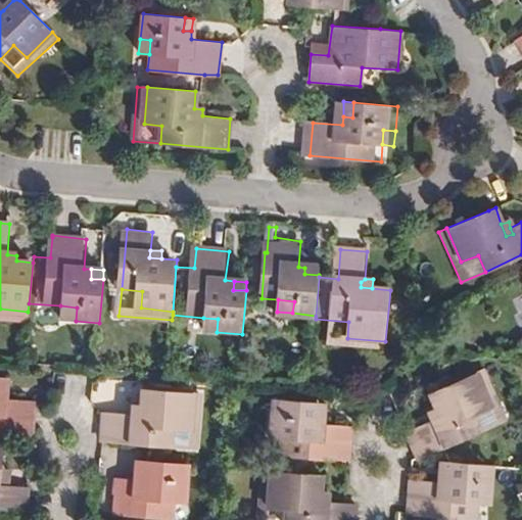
[(59,319),(76,321),(77,308),(60,305),(59,319)]
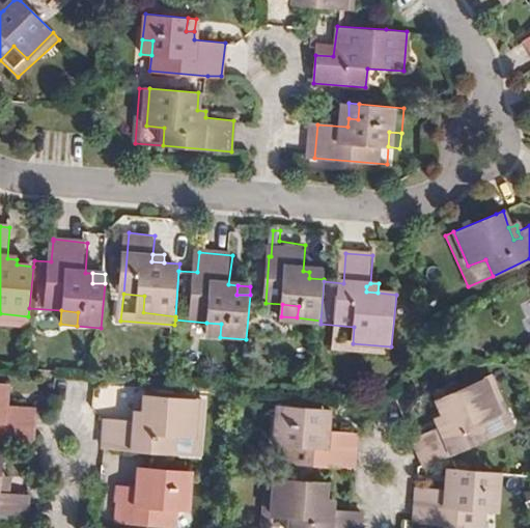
[(0,322),(28,325),(28,316),(0,313),(0,322)]
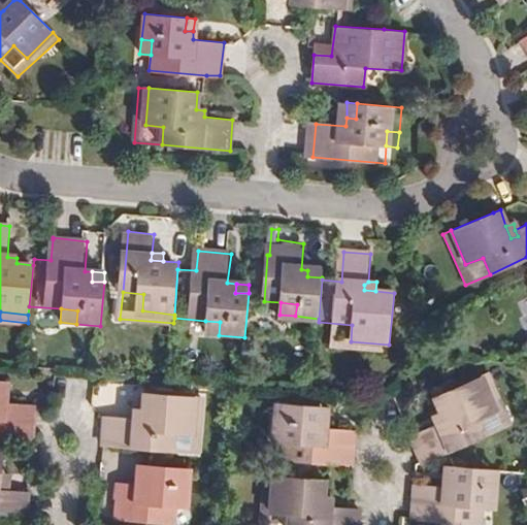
[(204,334),(219,335),(220,322),(205,321),(204,334)]
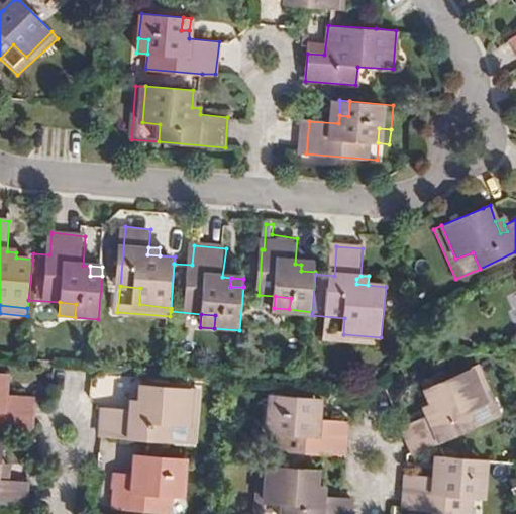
[(312,315),(310,337),(381,343),(381,337),(343,334),(344,318),(312,315)]
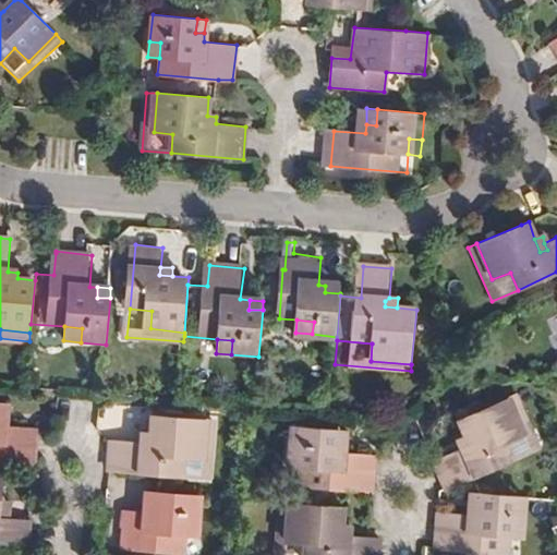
[(508,446),(515,461),(542,450),(519,396),(511,399),(528,436),(508,446)]
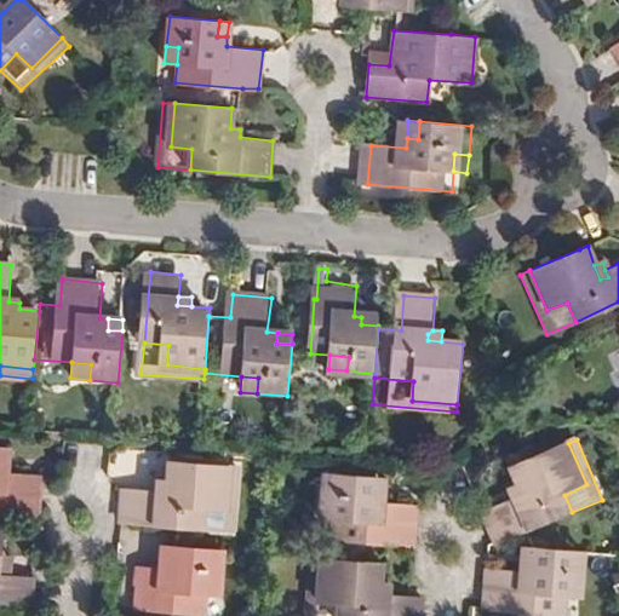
[(496,545),(527,533),(572,512),(565,495),(586,484),(568,443),(510,468),(517,485),(526,504),(516,508),(514,501),(483,516),(496,545)]
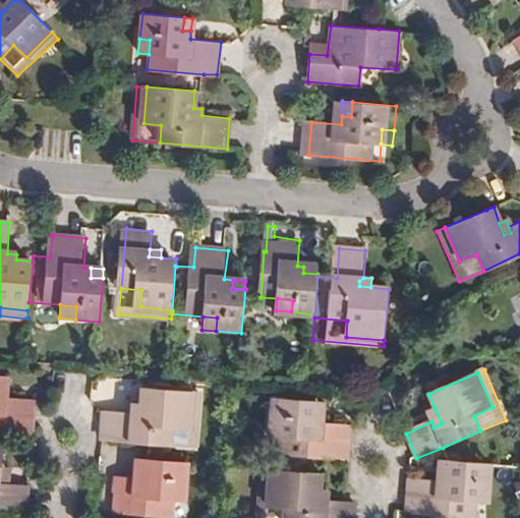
[(0,433),(13,434),(35,436),(38,402),(10,399),(10,391),(1,390),(2,379),(0,378),(0,433)]
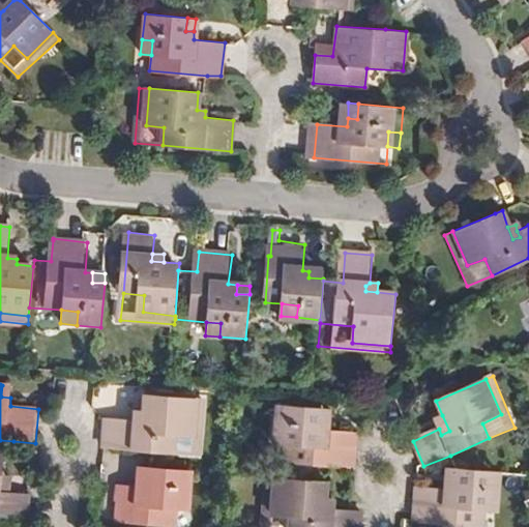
[(1,397),(10,398),(11,385),(2,385),(1,397)]
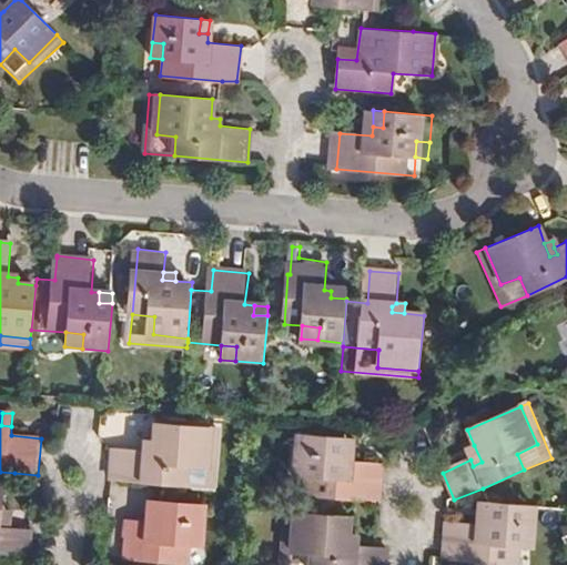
[(119,447),(114,481),(164,485),(188,487),(190,468),(205,471),(210,429),(155,423),(155,440),(154,455),(144,455),(144,451),(119,447)]
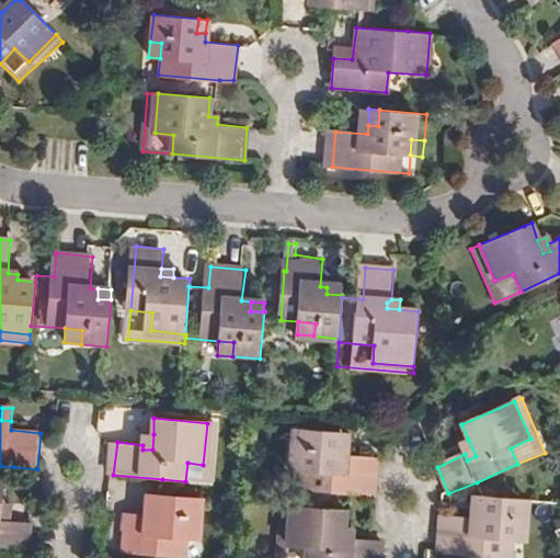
[(187,463),(185,481),(213,484),(219,424),(207,423),(203,465),(187,463)]
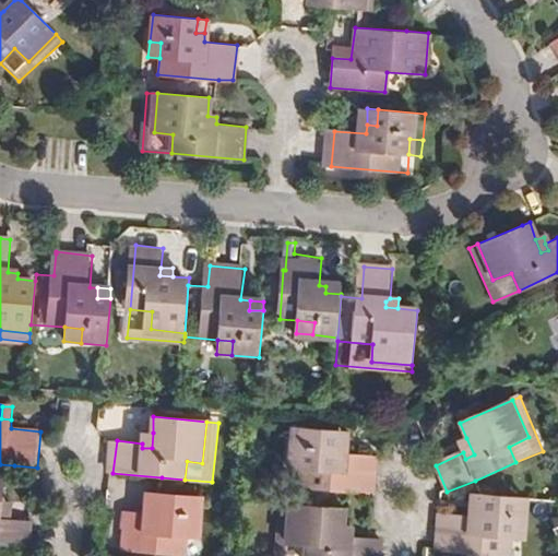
[(352,493),(371,493),(375,459),(345,457),(347,445),(336,444),(337,432),(292,427),(288,452),(304,453),(301,471),(300,487),(352,493)]
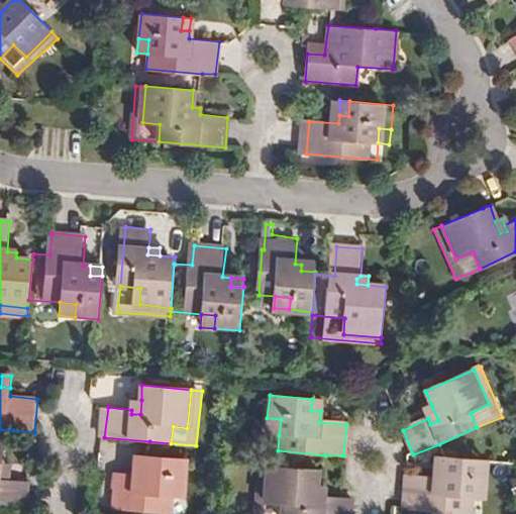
[(311,410),(321,411),(321,400),(312,399),(311,410)]
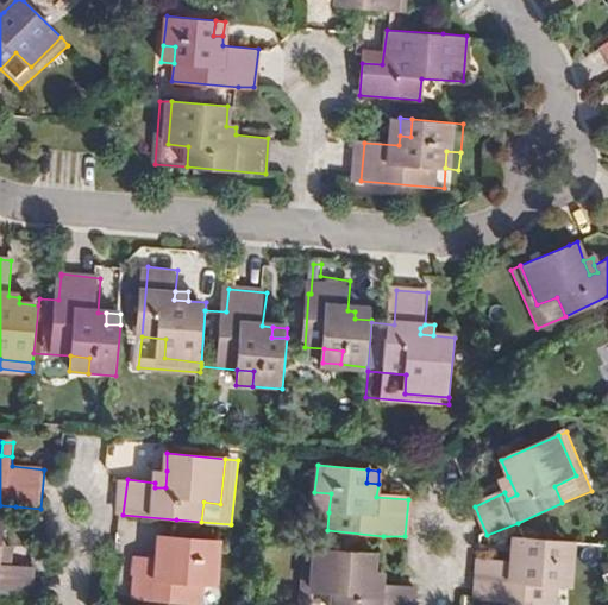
[(156,471),(155,483),(155,487),(165,487),(167,471),(156,471)]
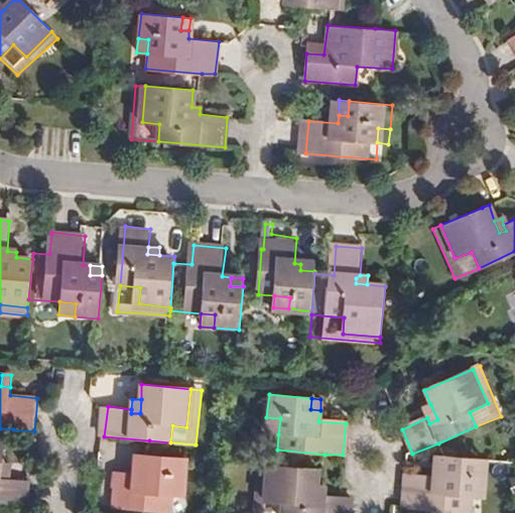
[(423,408),(427,417),(429,423),(437,419),(430,404),(423,408)]
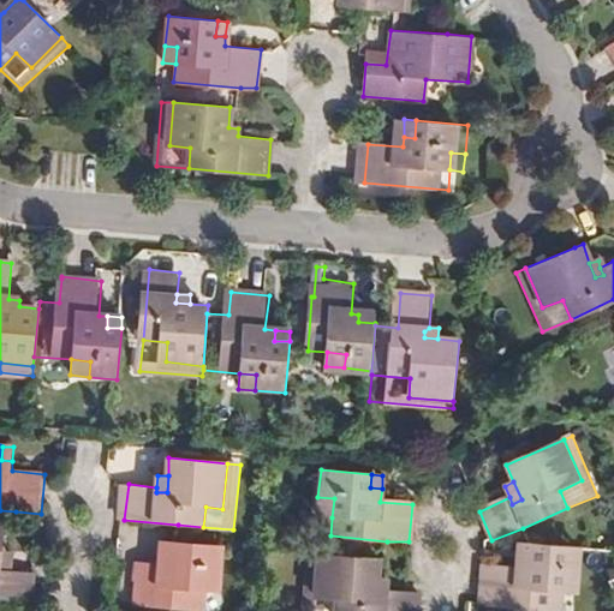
[(315,516),(332,517),(334,498),(317,497),(315,516)]
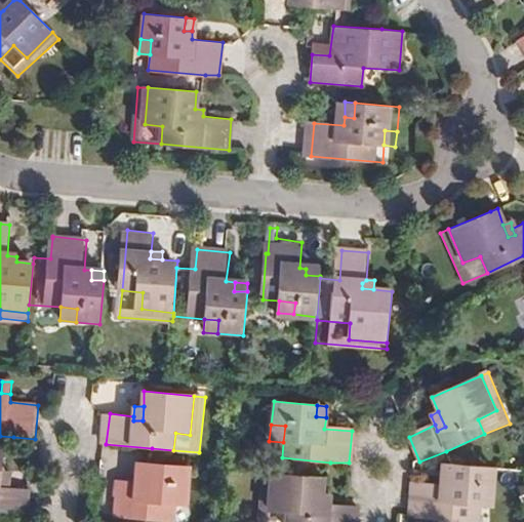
[(4,452),(0,451),(0,506),(26,508),(28,489),(12,488),(2,487),(3,472),(4,452)]
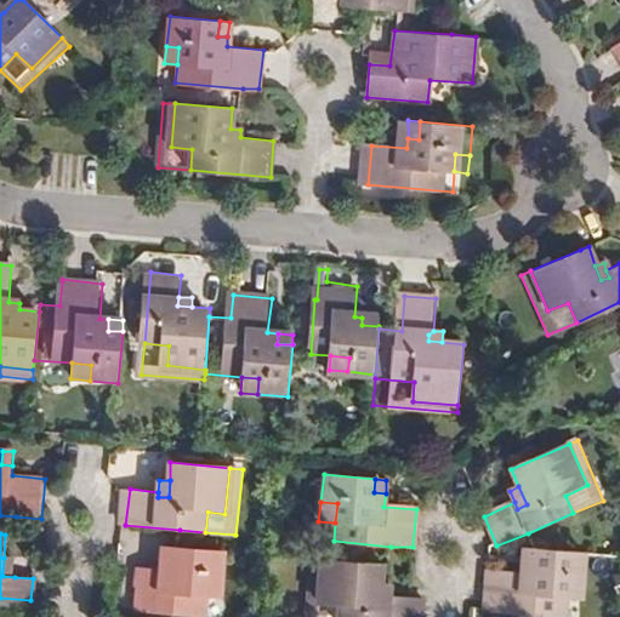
[(174,564),(175,548),(165,547),(163,563),(174,564)]
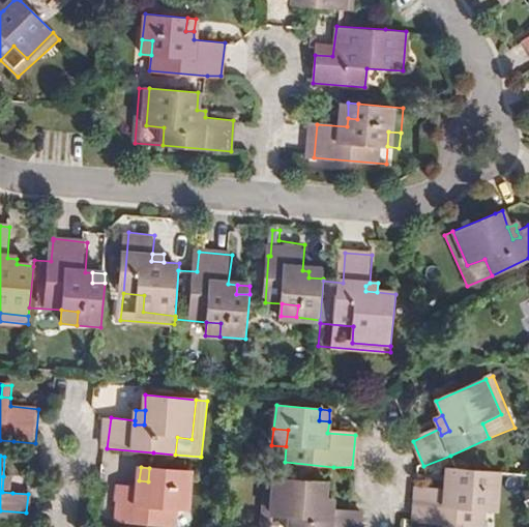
[(192,495),(194,472),(152,468),(149,468),(148,481),(139,480),(139,491),(121,490),(118,520),(178,526),(180,508),(181,494),(192,495)]
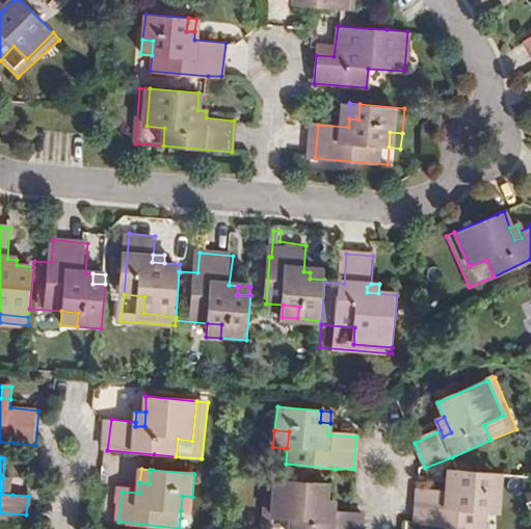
[(499,500),(501,474),(457,471),(457,472),(456,484),(445,484),(444,494),(418,492),(414,523),(465,528),(485,528),(487,512),(488,499),(499,500)]
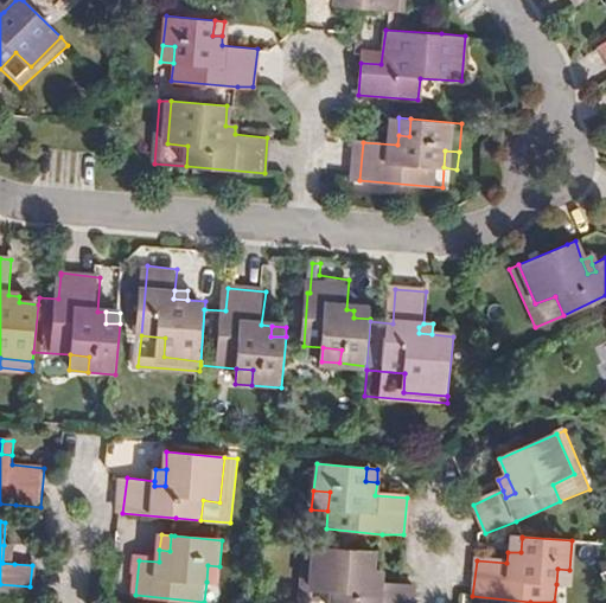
[(521,552),(522,538),(510,537),(508,552),(521,552)]
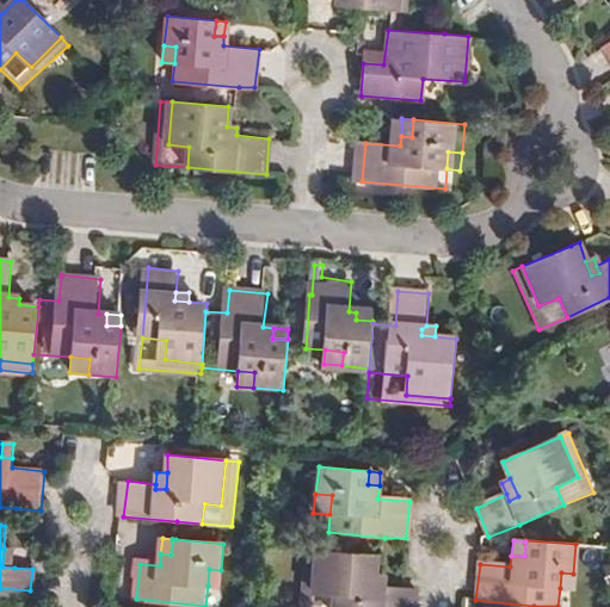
[(17,549),(4,549),(2,567),(14,568),(17,549)]
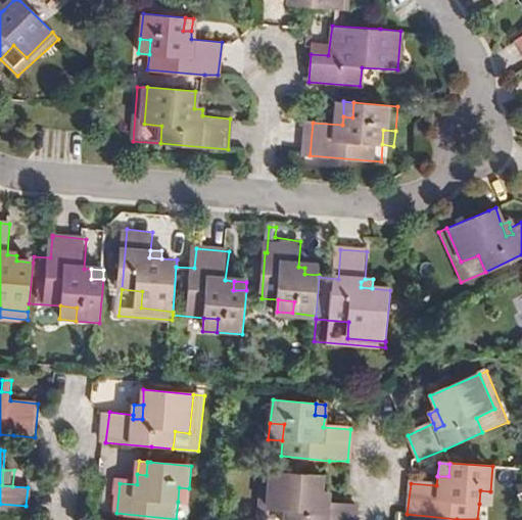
[(275,472),(265,472),(259,519),(287,519),(288,511),(272,509),(275,472)]
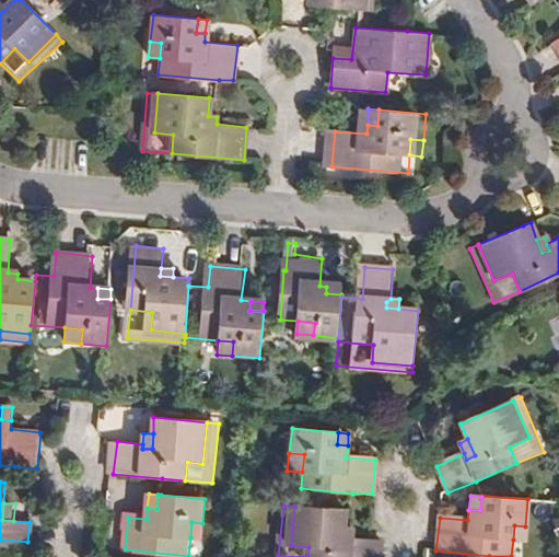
[(347,511),(342,509),(341,510),(294,506),(291,545),(309,547),(307,556),(380,556),(381,542),(353,540),(349,543),(344,542),(345,526),(347,511)]
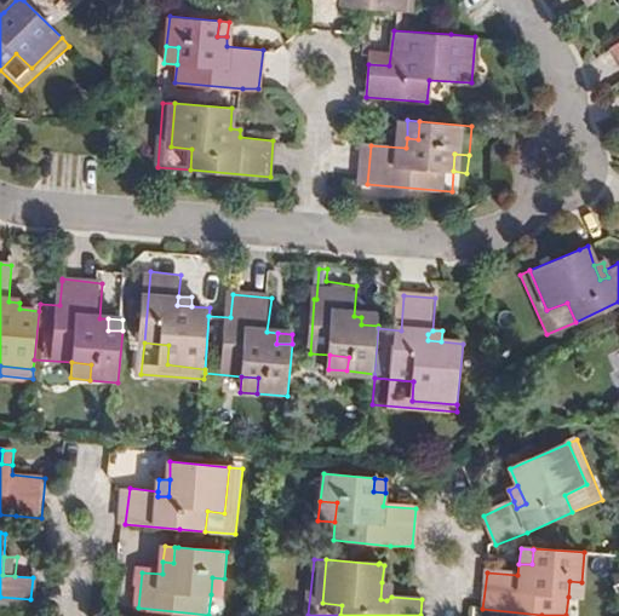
[(223,596),(224,579),(212,577),(211,594),(223,596)]
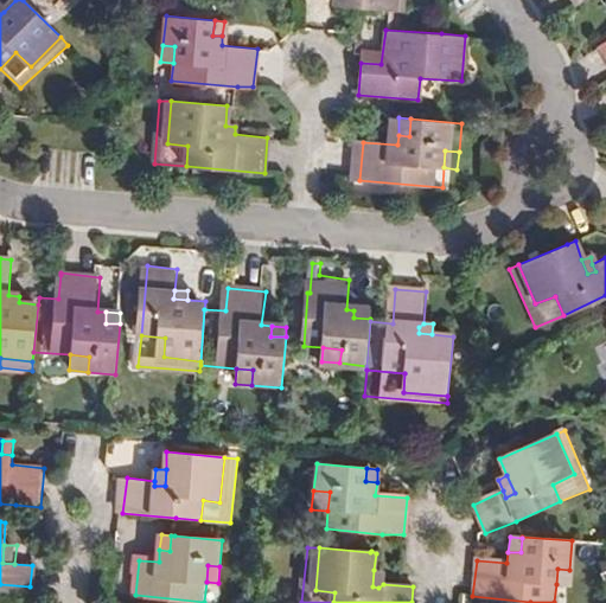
[(568,584),(569,570),(557,569),(556,584),(568,584)]
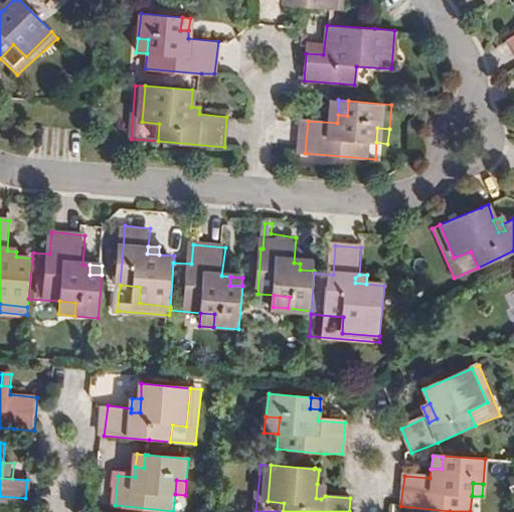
[(327,485),(317,484),(316,498),(321,499),(325,496),(327,485)]
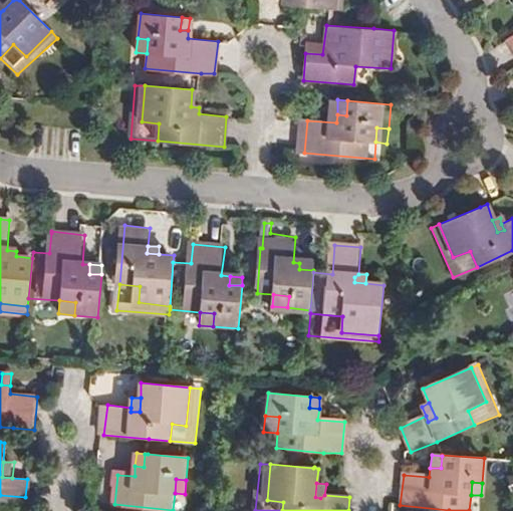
All buildings are outlined.
